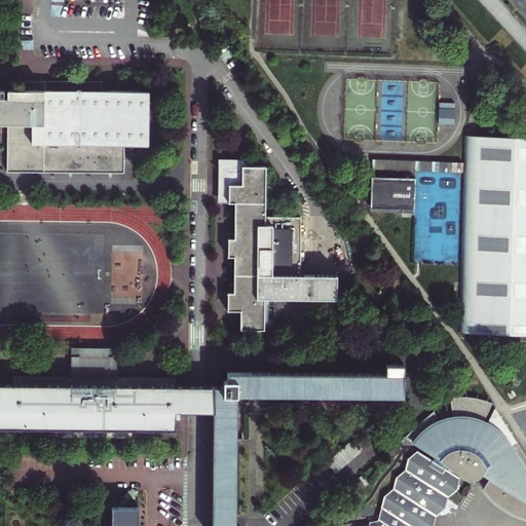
[(0,0),(0,126),(9,126),(8,171),(124,173),(125,147),(151,147),(151,92),(9,90),(9,101),(0,100),(0,0)]
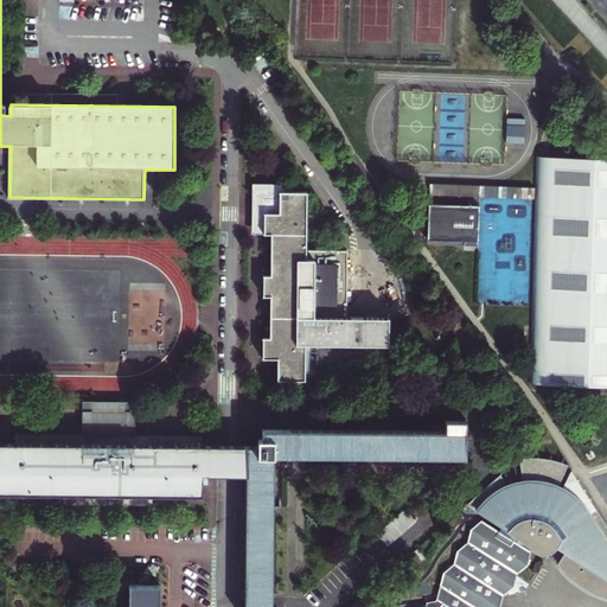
[(606,0),(589,0),(606,19),(606,0)]
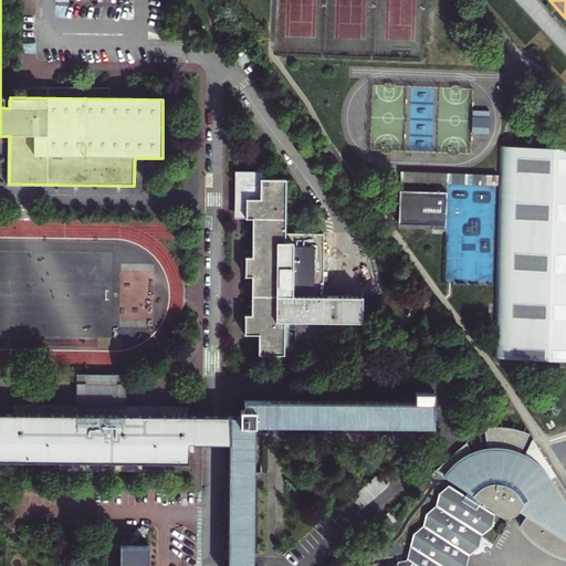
[(565,149),(500,147),(499,192),(498,209),(492,358),(565,360),(565,149)]
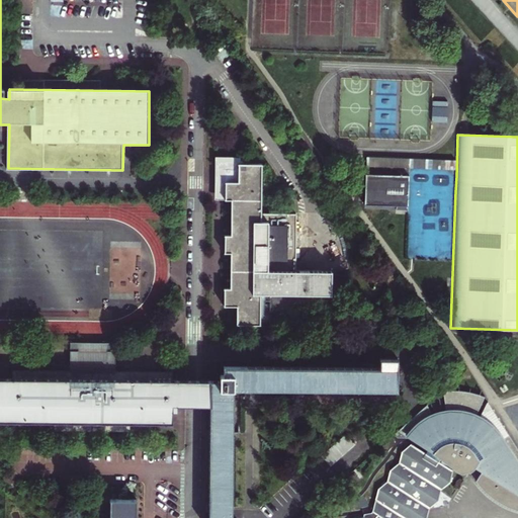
[(246,166),(246,157),(216,157),(216,199),(232,199),(232,238),(224,238),(224,256),(232,256),(231,291),(224,291),(224,309),(238,309),(238,327),(260,327),(260,296),(334,297),(334,273),(292,274),(292,217),(259,217),(260,166),(246,166)]
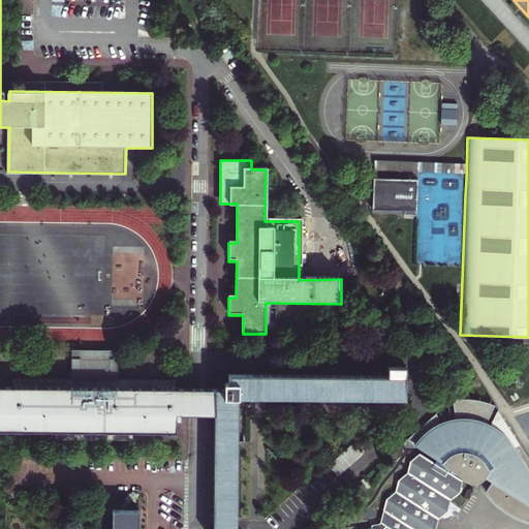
[(415,219),(415,184),(371,184),(371,215),(403,215),(403,219),(415,219)]
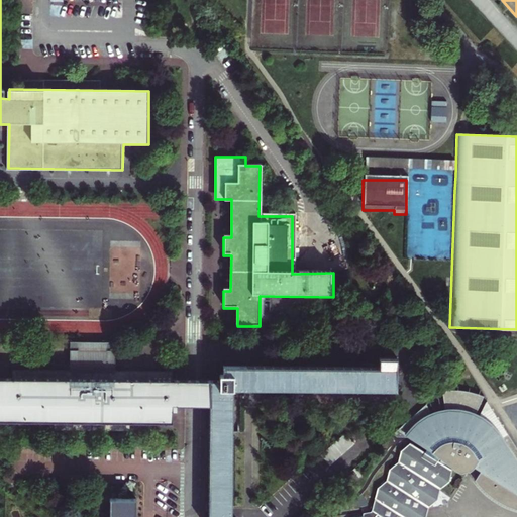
[(117,342),(71,342),(71,365),(116,365),(117,342)]
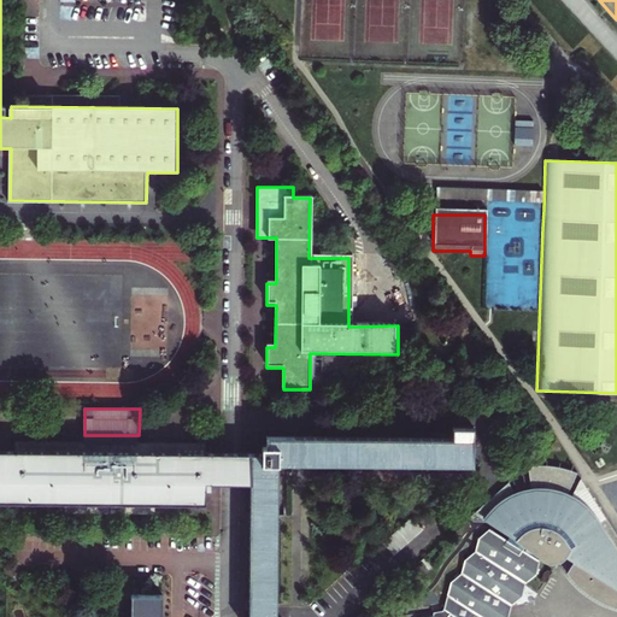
[(282,466),(479,469),(479,433),(459,433),(459,440),(271,439),(271,451),(266,451),(266,458),(254,458),(253,466),(282,466)]
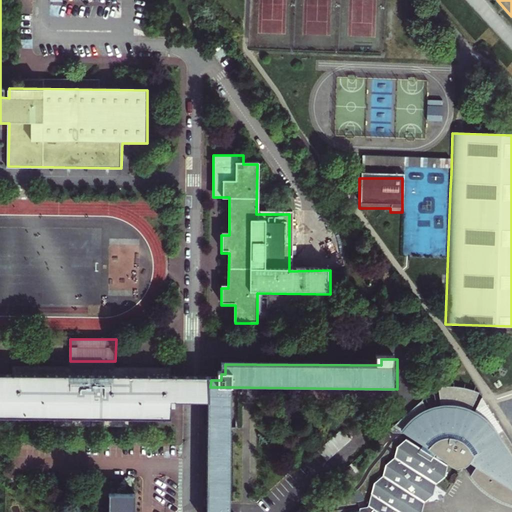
[(194,380),(0,377),(0,419),(173,422),(173,409),(178,408),(178,403),(194,403),(210,403),(210,387),(211,380),(194,380)]
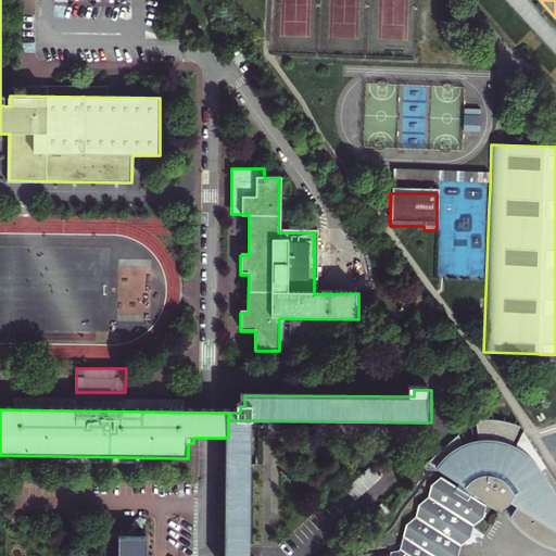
[(458,555),(462,546),(471,538),(475,527),(484,519),(487,506),(477,500),(482,500),(496,509),(502,509),(507,508),(510,506),(514,504),(518,507),(512,517),(518,527),(526,534),(534,541),(543,546),(553,551),(555,551),(555,477),(545,463),(536,468),(528,457),(519,450),(508,443),(516,430),(519,424),(517,421),(500,415),(492,415),(480,416),(476,420),(474,422),(478,441),(465,445),(459,434),(428,463),(460,484),(457,489),(442,478),(432,487),(429,498),(419,506),(416,517),(407,526),(400,551),(391,553),(391,555),(458,555)]
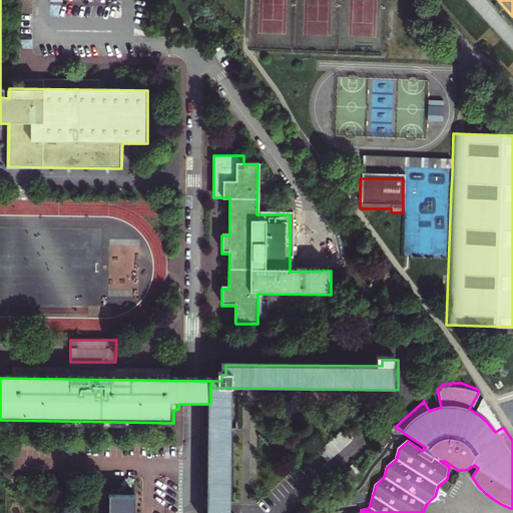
[(210,388),(210,404),(209,512),(232,512),(234,388),(210,388)]
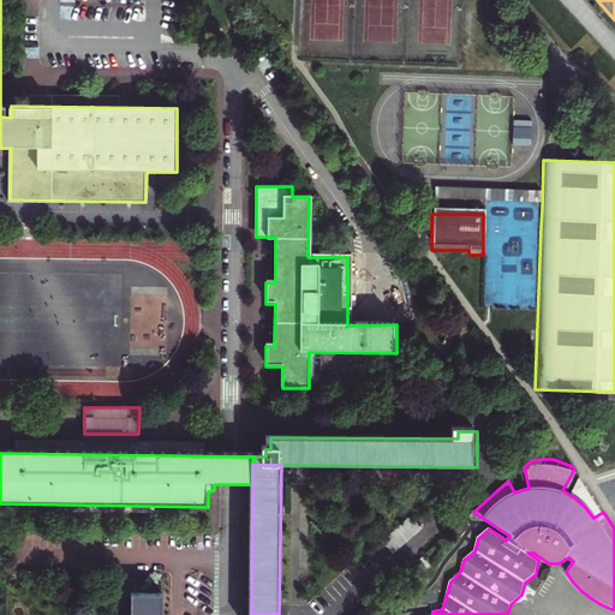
[(392,553),(422,529),(411,515),(382,541),(392,553)]
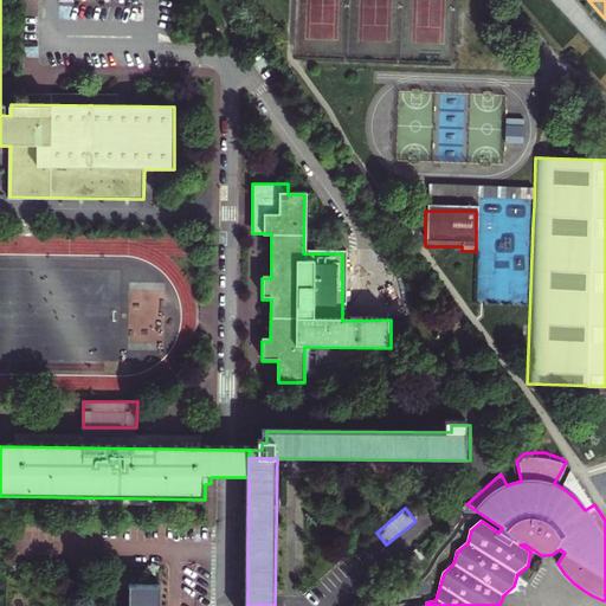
[(163,605),(165,586),(131,586),(130,605),(163,605)]
